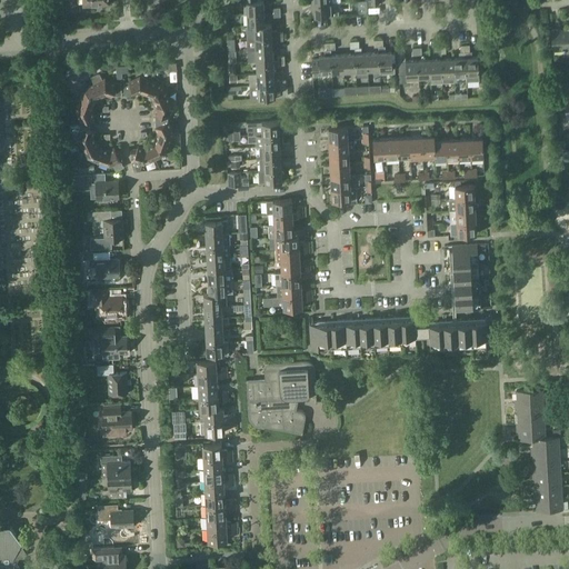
[(247,13),(265,13),(263,0),(257,1),(257,0),(243,0),(245,2),(247,2),(247,13)]
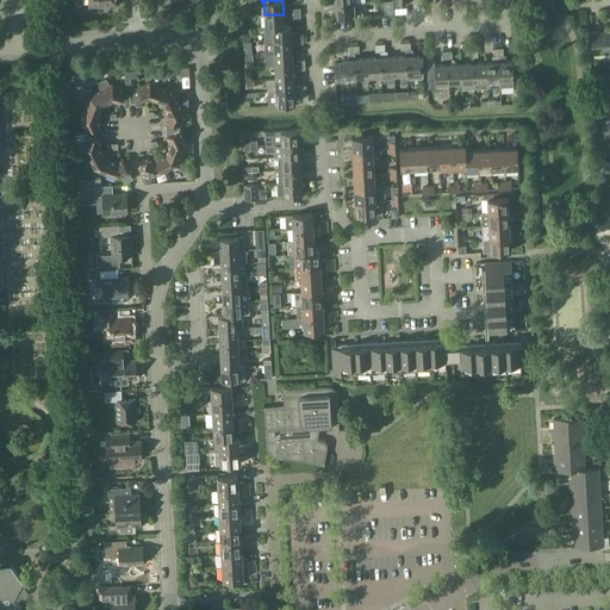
[(356,4),(335,5),(335,18),(358,17),(358,16),(363,16),(362,10),(356,11),(356,4)]
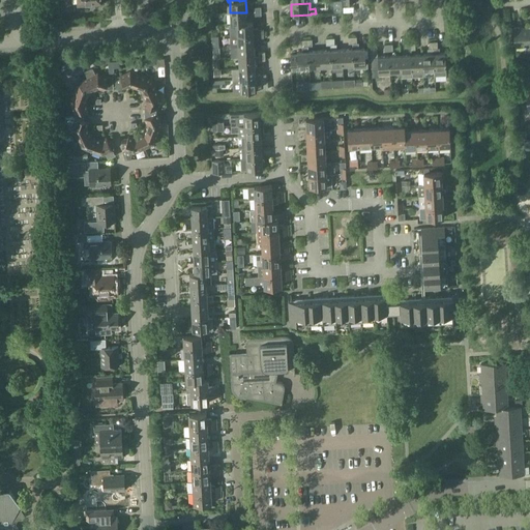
[(231,24),(246,23),(246,12),(230,12),(231,24)]
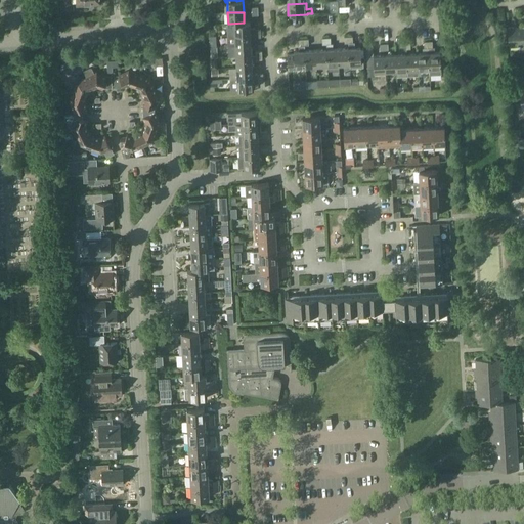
[(228,35),(251,34),(251,23),(244,23),(228,24),(228,35)]
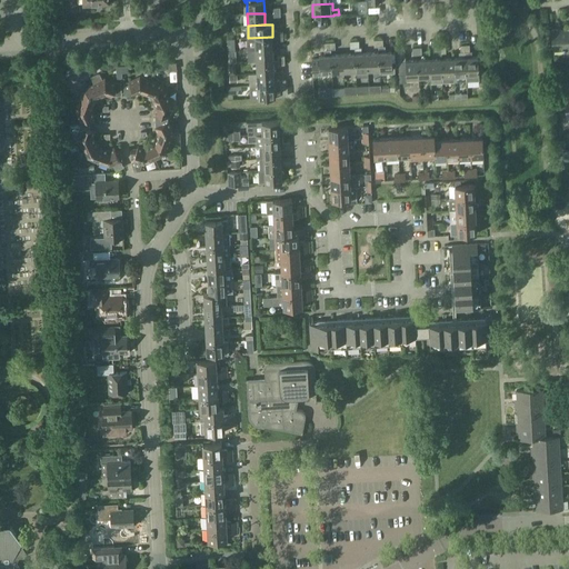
[(568,52),(568,28),(552,29),(553,50),(563,49),(563,53),(568,52)]
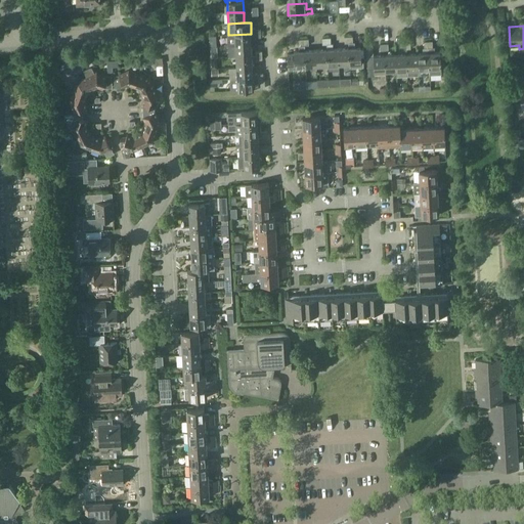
[(229,46),(252,44),(251,34),(228,35),(229,46)]
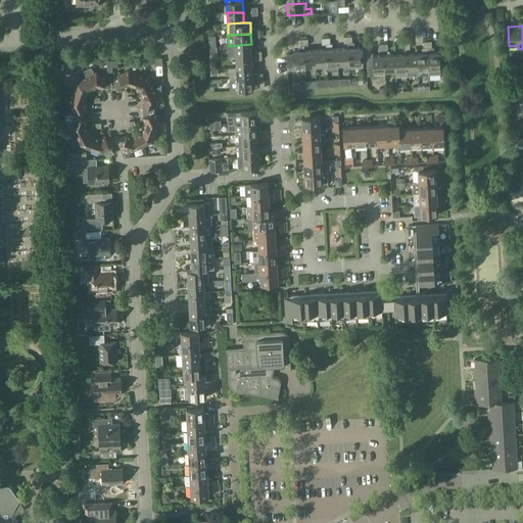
[(348,48),(349,63),(349,68),(363,67),(363,62),(361,62),(360,48),(353,48),(353,45),(352,42),(351,37),(347,37),(347,43),(348,48)]
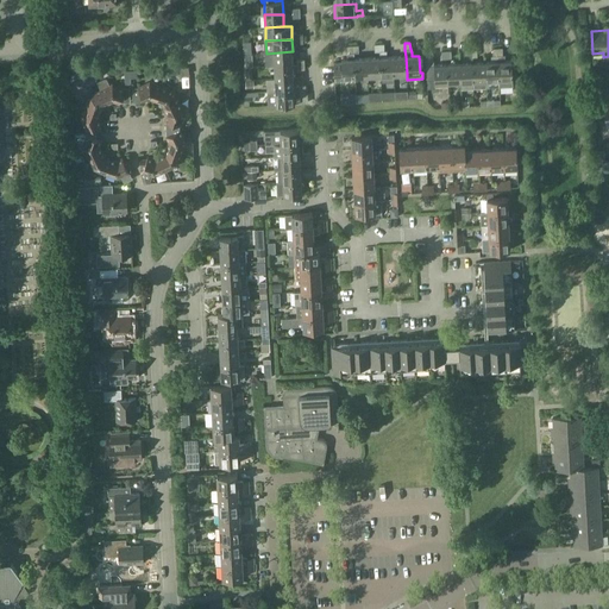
[(394,81),(394,75),(393,57),(385,57),(385,54),(384,51),(384,44),(380,44),(381,57),(381,76),(382,82),(394,81)]
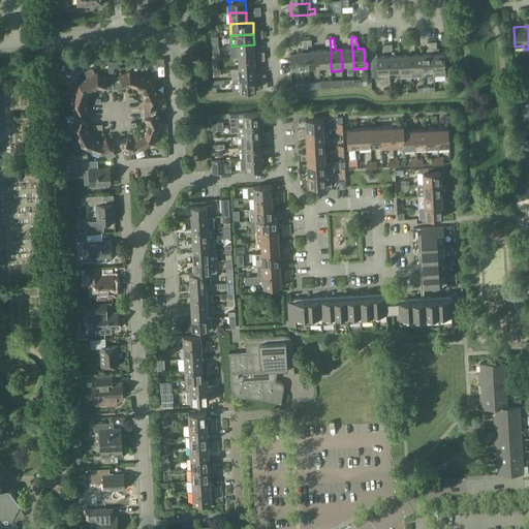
[(308,52),(308,45),(307,39),(303,39),(303,45),(302,48),(302,52),(297,52),(297,54),(289,55),(290,70),(298,70),(298,67),(309,67),(308,52)]
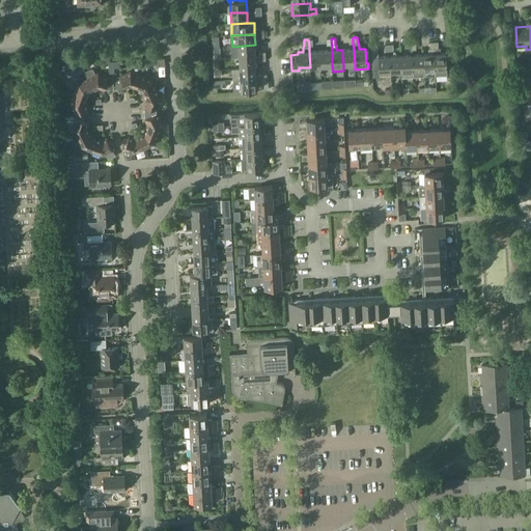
[(438,42),(435,43),(436,70),(436,76),(447,75),(446,53),(440,53),(440,49),(439,49),(438,42)]
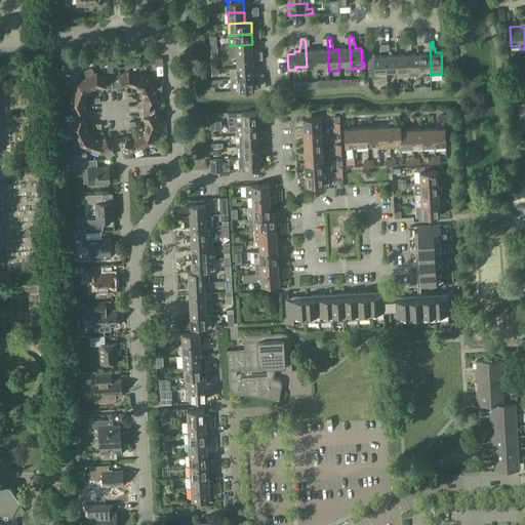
[(419,70),(431,69),(430,42),(425,42),(426,49),(422,49),(423,53),(418,53),(419,70)]
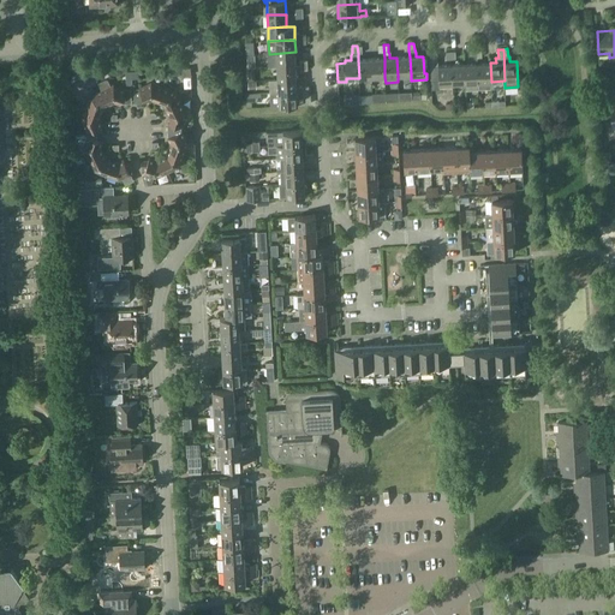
[(270,66),(276,66),(296,65),(296,52),(269,54),(270,66)]
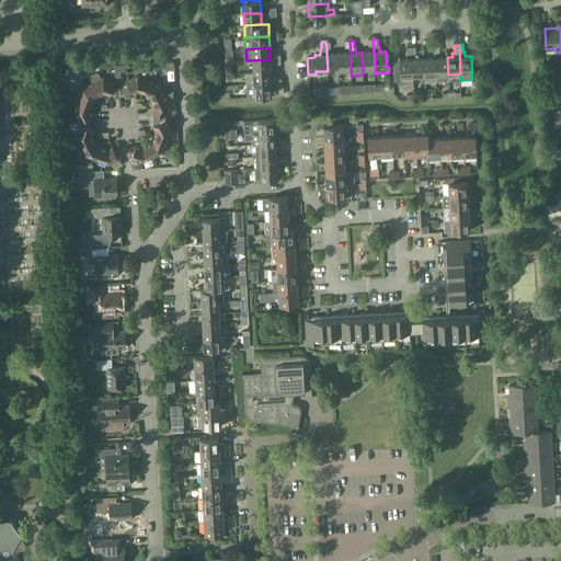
[(413,77),(412,59),(400,60),(399,48),(390,48),(392,81),(401,80),(401,77),(413,77)]
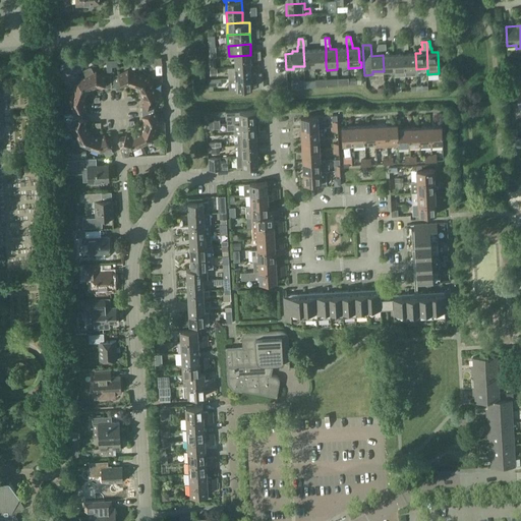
[(337,64),(348,63),(347,48),(336,49),(337,64)]
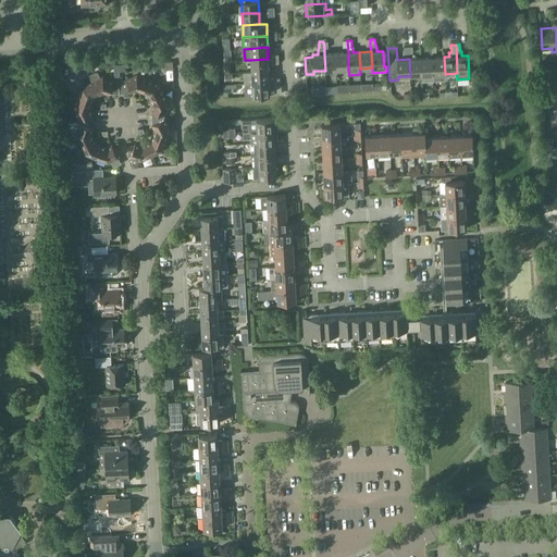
[(337,70),(348,70),(348,52),(336,53),(337,70)]
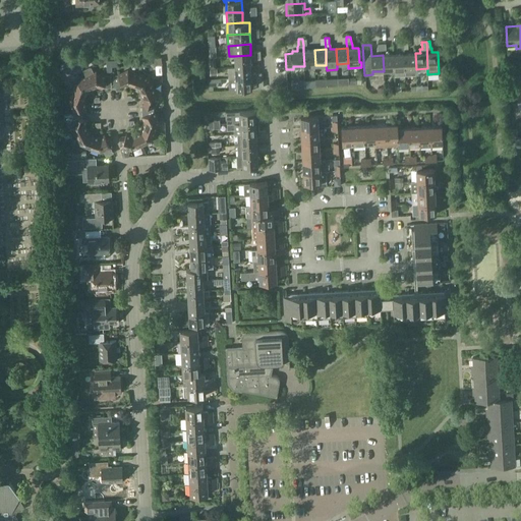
[(304,66),(315,65),(314,50),(303,51),(304,66)]
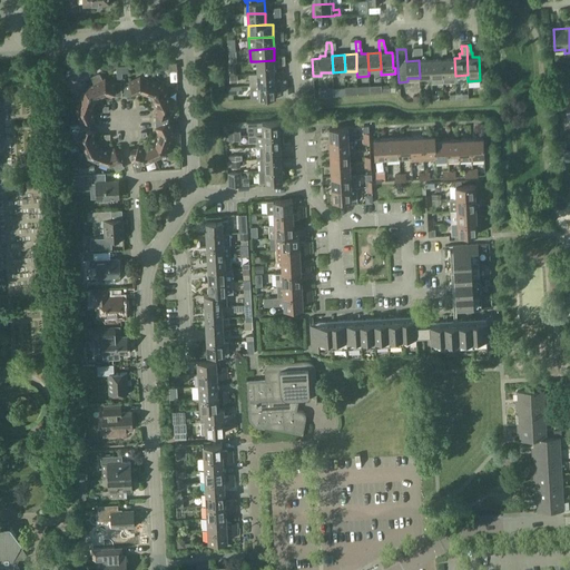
[(455,82),(455,76),(454,58),(443,59),(444,82),(455,82)]
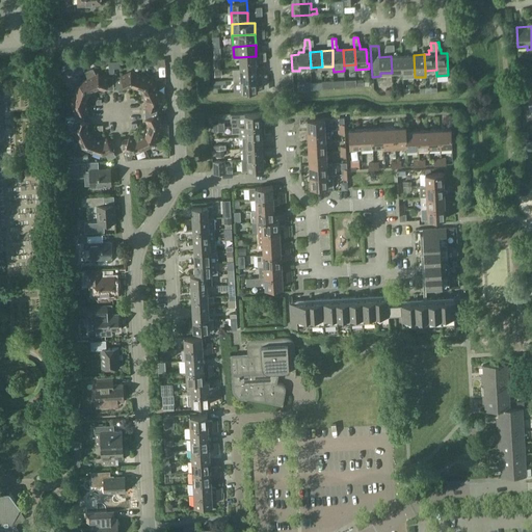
[(403,78),(415,77),(414,55),(402,56),(403,72),(403,78)]
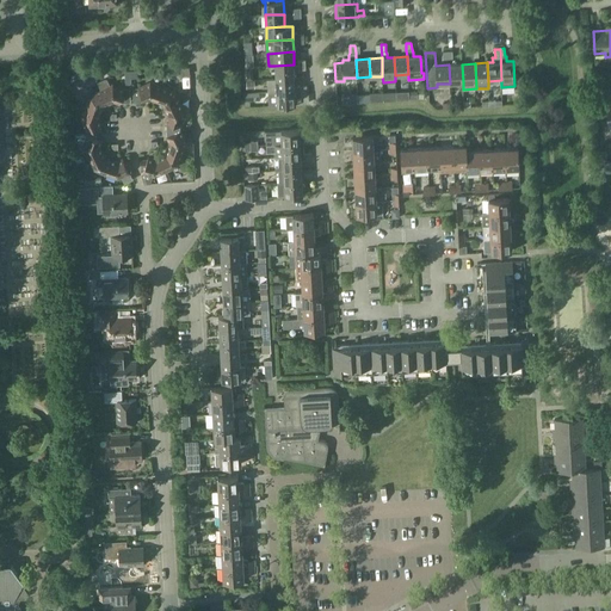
[(276,79),(295,78),(294,69),(306,68),(306,65),(298,65),(294,65),(275,66),(276,79)]
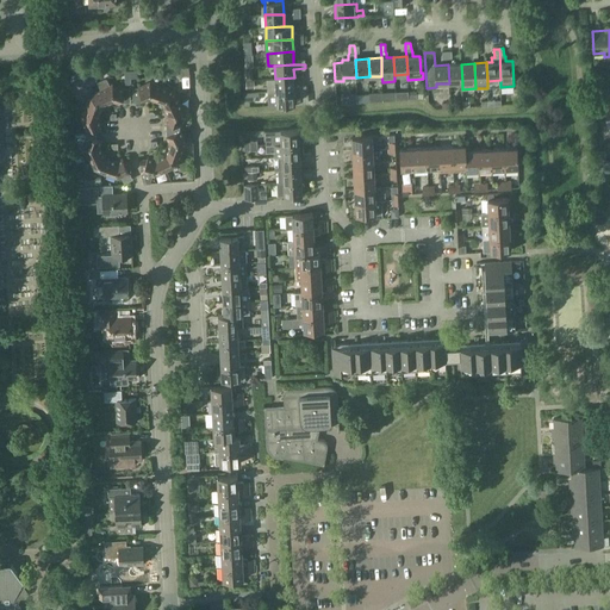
[(449,83),(462,82),(461,64),(448,64),(449,83)]
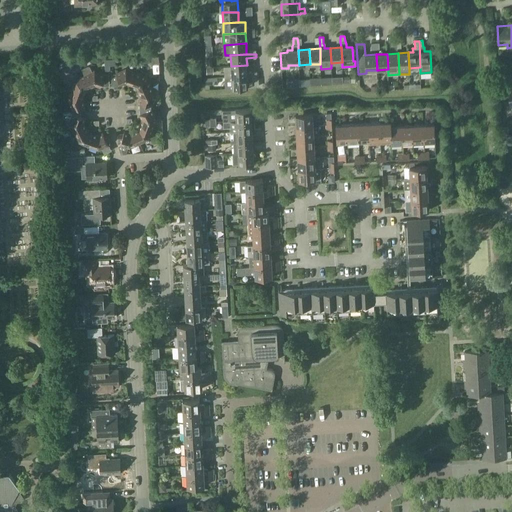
[(106,72),(105,74),(95,71),(92,72),(89,65),(82,69),(85,75),(91,87),(96,85),(101,87),(102,83),(110,83),(109,72),(106,72)]
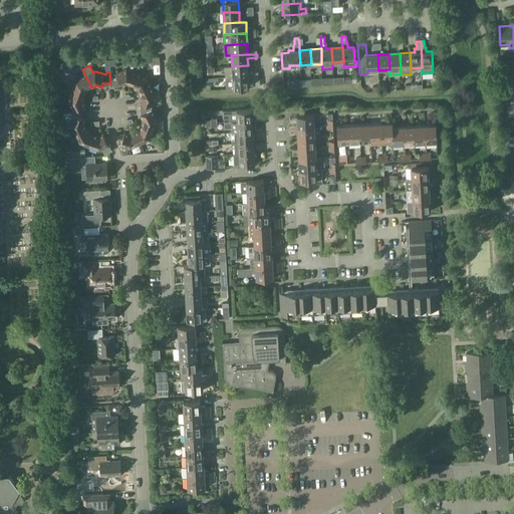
[(233,77),(258,75),(258,71),(248,72),(248,65),(232,66),(233,77)]
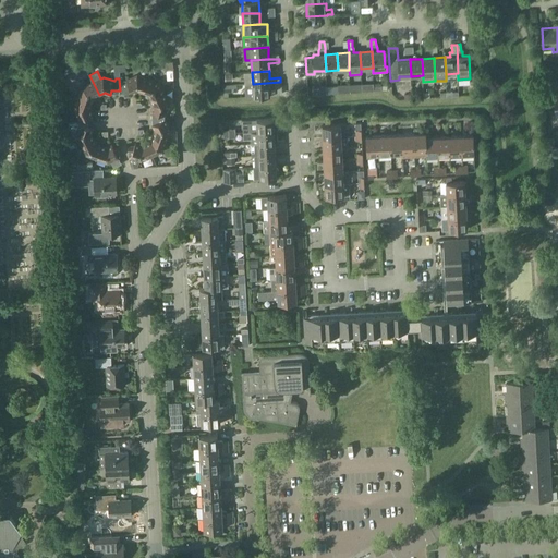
[(122,79),(122,91),(132,91),(133,93),(138,91),(144,93),(149,80),(137,75),(126,81),(126,77),(122,79)]
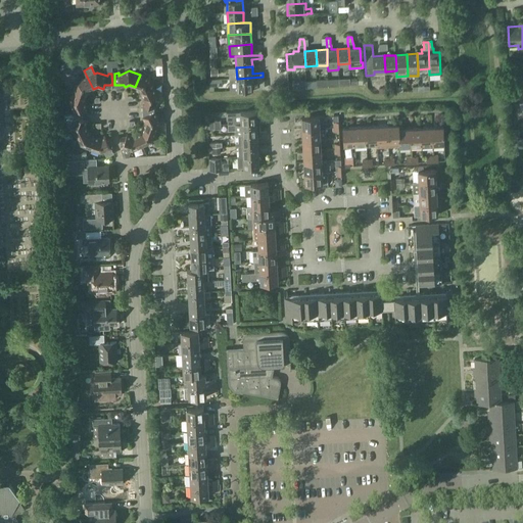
[(142,93),(154,88),(149,78),(140,75),(135,87),(140,88),(142,93)]
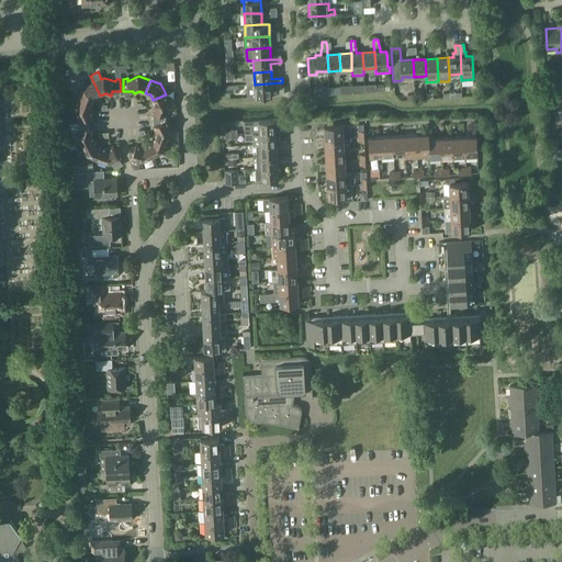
[(94,99),(100,96),(93,82),(83,88),(79,99),(92,103),(94,99)]
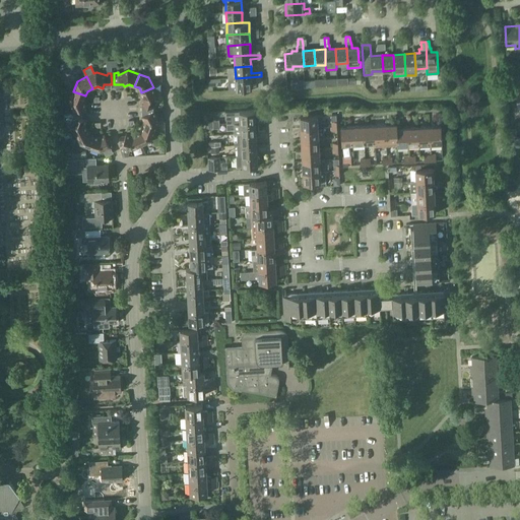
[(236,78),(229,78),(230,89),(252,88),(252,81),(261,80),(261,76),(236,78)]
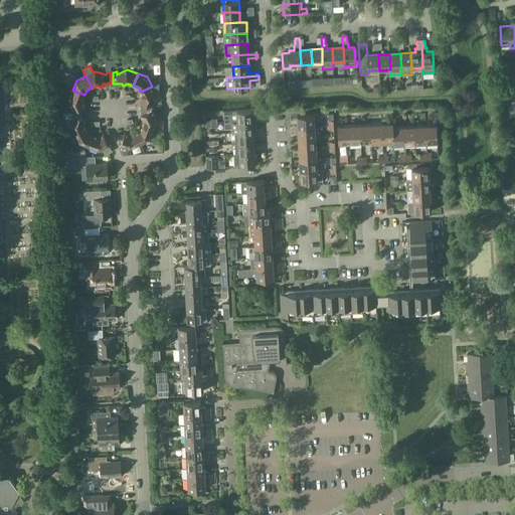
[(334,77),(323,77),(323,86),(334,84),(334,77)]
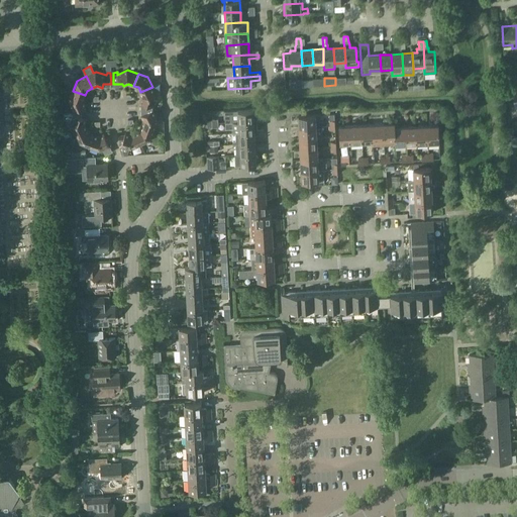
[(152,87),(140,92),(142,97),(140,103),(145,105),(152,107),(157,96),(152,87)]
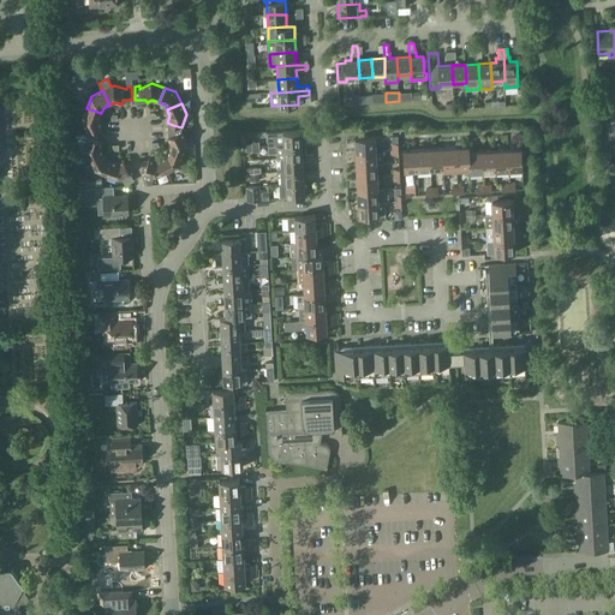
[(99,120),(101,113),(87,108),(83,121),(88,132),(96,129),(102,125),(99,120)]
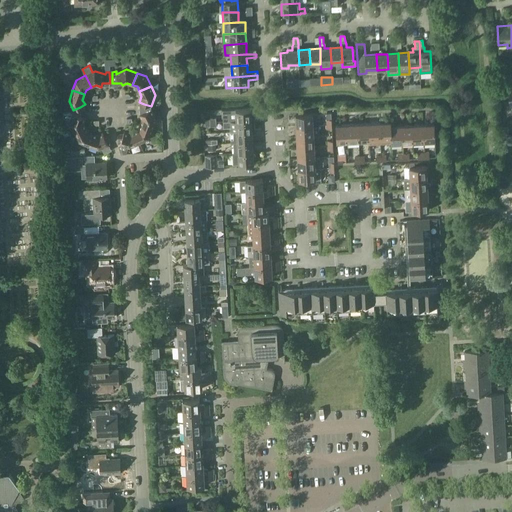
[(140,124),(153,129),(156,119),(153,111),(152,109),(151,108),(145,111),(140,114),(142,119),(140,124)]
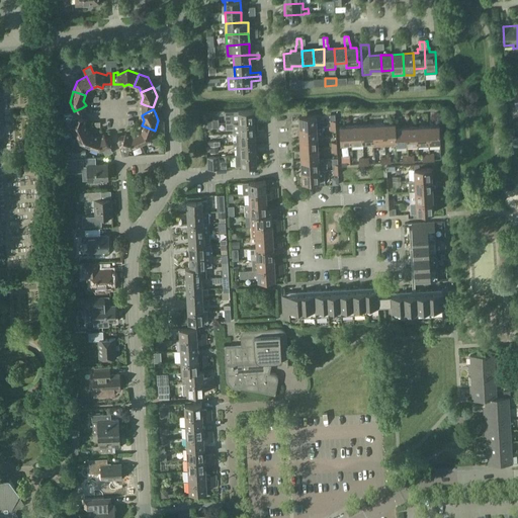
[(232,122),(255,121),(254,110),(231,112),(232,122)]
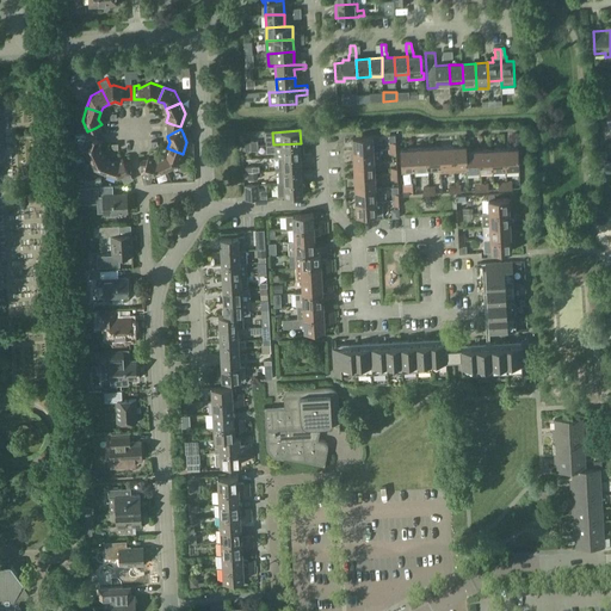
[(84,147),(90,159),(103,152),(100,146),(102,140),(87,135),(87,134),(76,134),(76,139),(85,142),(84,147)]
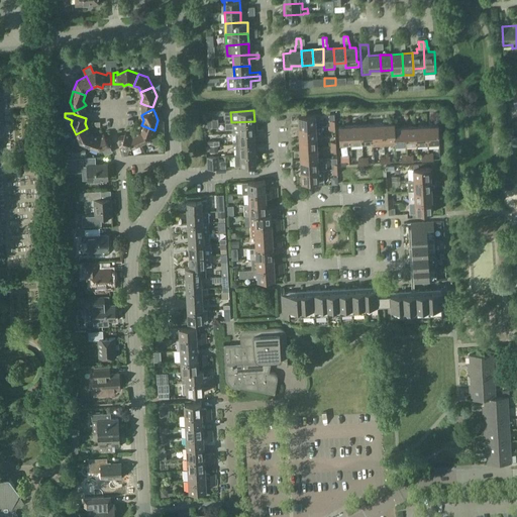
[(299,127),(316,126),(316,121),(320,120),(320,115),(298,116),(299,127)]
